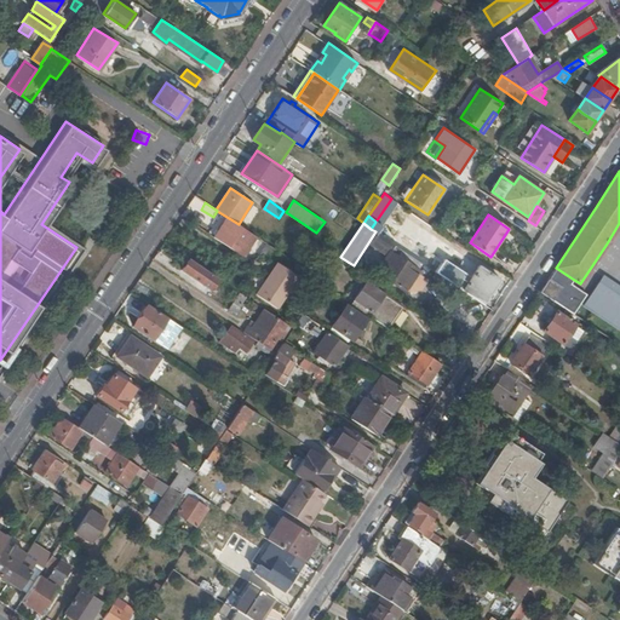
[(257,236),(242,228),(230,247),(245,257),(257,236)]
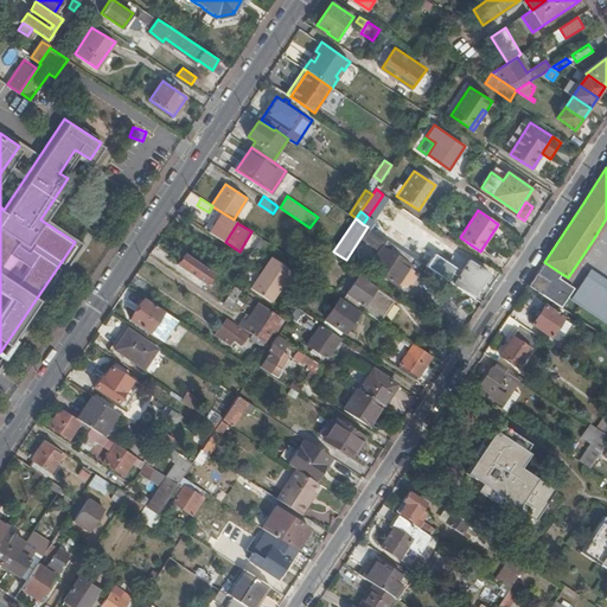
[(368,227),(360,236),(379,248),(381,246),(385,238),(368,227)]
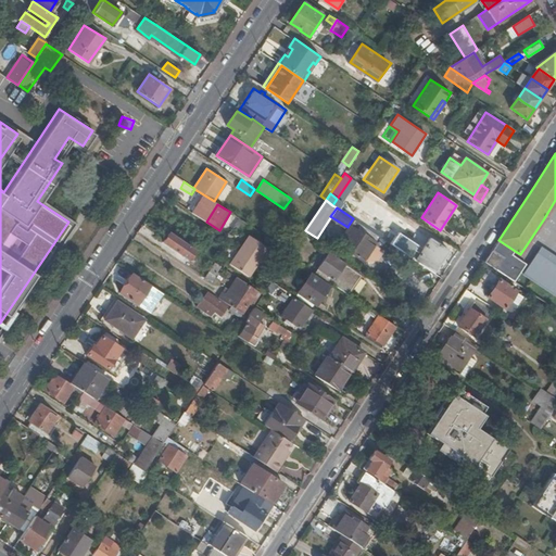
[(240,218),(237,225),(245,231),(250,225),(240,218)]
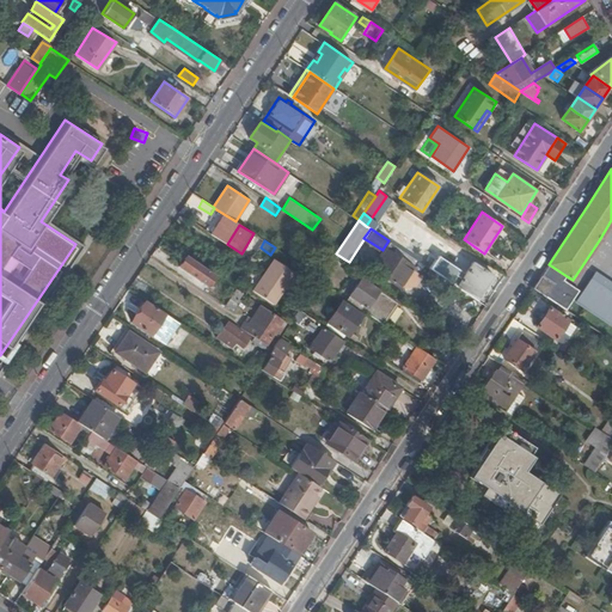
[(383,250),(371,269),(399,288),(412,268),(384,248),(383,250)]
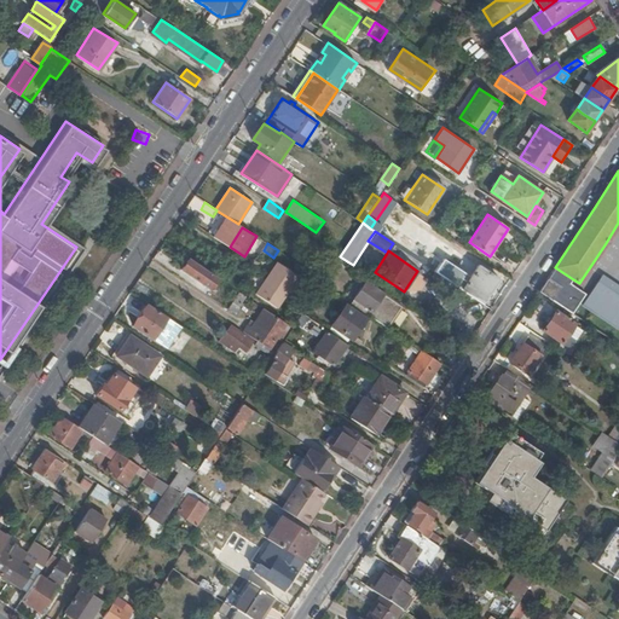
[(461,250),(452,261),(470,272),(478,261),(461,250)]
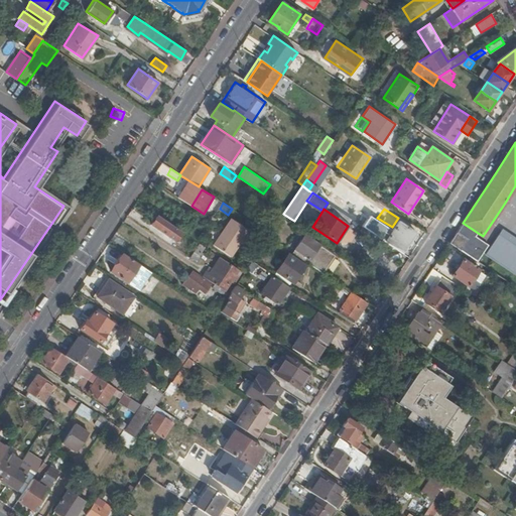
[(289,218),(283,214),(270,234),(267,237),(274,241),(289,218)]
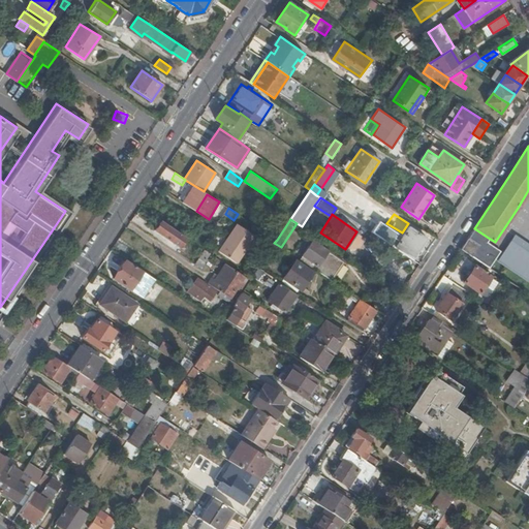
[(186,239),(160,221),(155,229),(180,247),(186,239)]
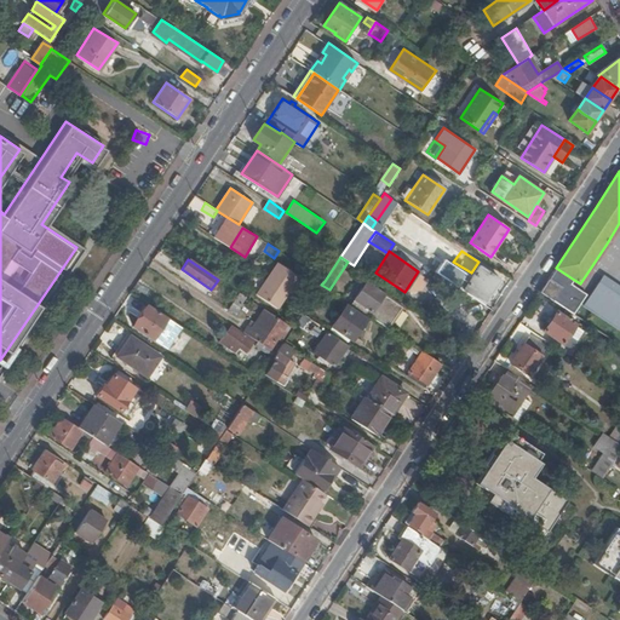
[(276,262),(269,273),(291,287),(298,276),(276,262)]
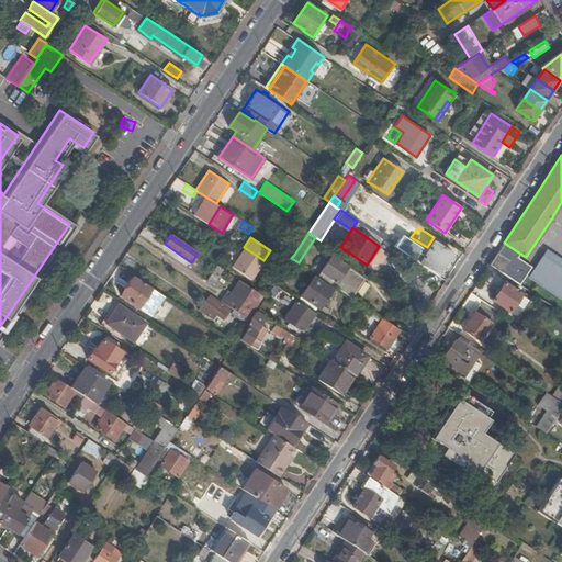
[(453,254),(434,240),(420,262),(439,276),(453,254)]
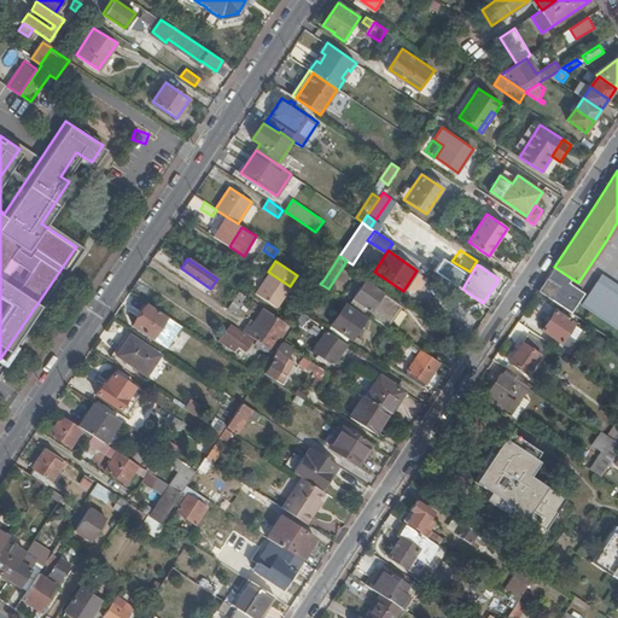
[(559,287),(551,301),(571,313),(583,293),(569,284),(572,279),(554,267),(547,279),(559,287)]
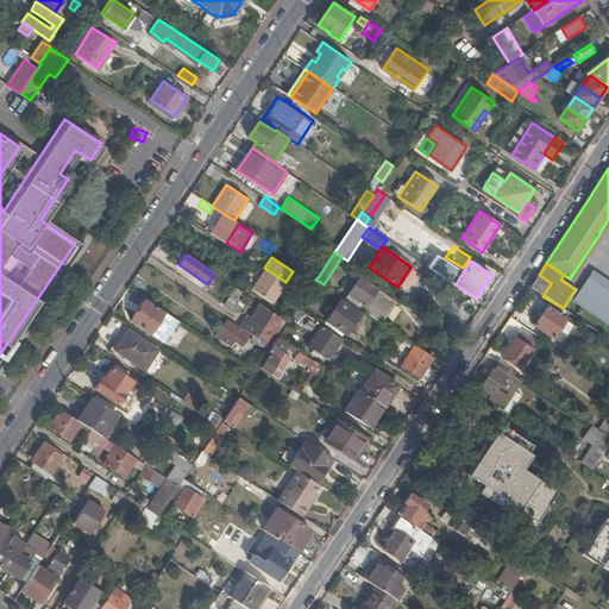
[(251,288),(271,302),(286,282),(264,268),(251,288)]
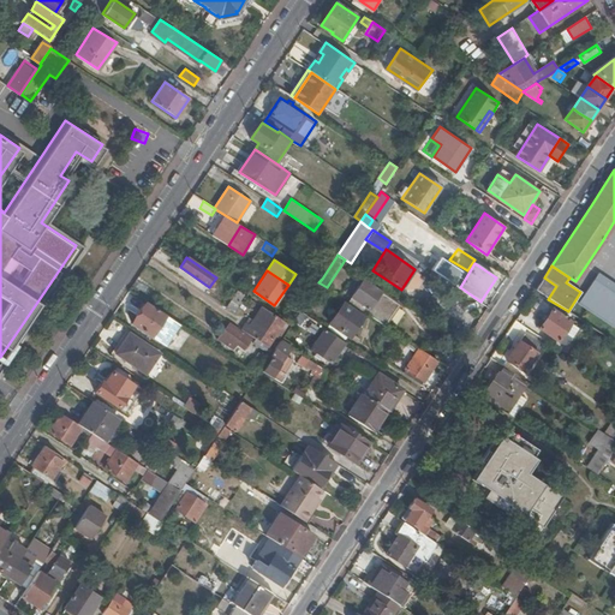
[(614,285),(597,274),(579,303),(614,326),(614,285)]
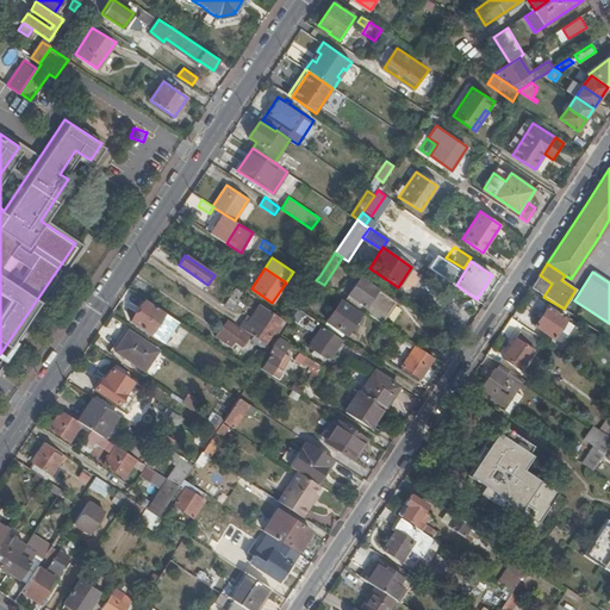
[(361,277),(346,299),(381,322),(396,300),(361,277)]
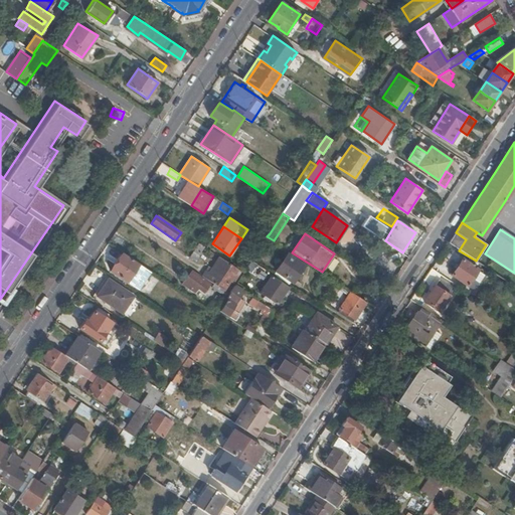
[(463,238),(455,233),(450,241),(458,246),(463,238)]
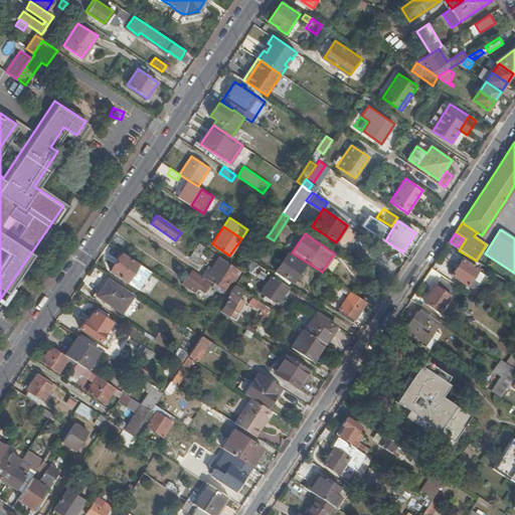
[(191,256),(197,261),(205,247),(199,243),(191,256)]
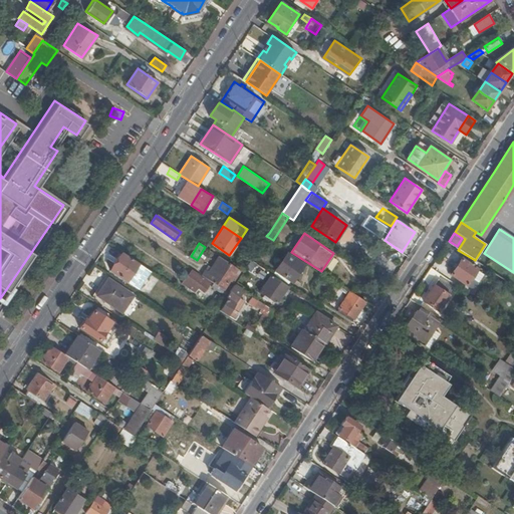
[(304,264),(286,251),(273,271),(291,283),(304,264)]
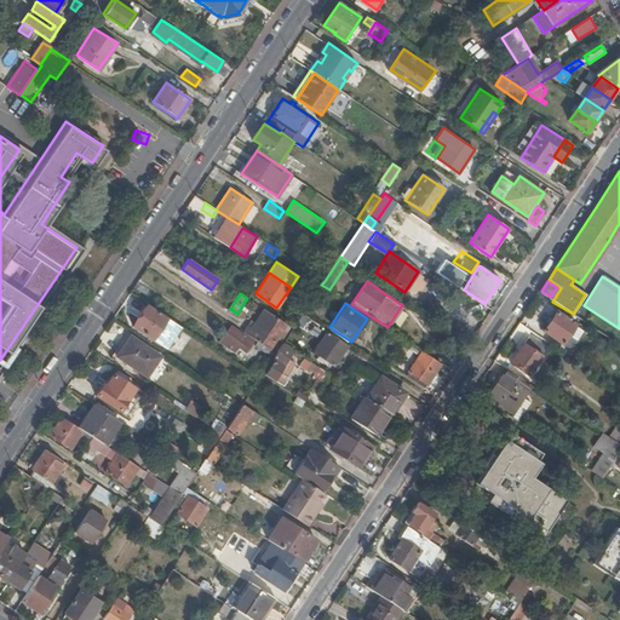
[(133,326),(154,339),(165,322),(167,319),(147,305),(133,326)]
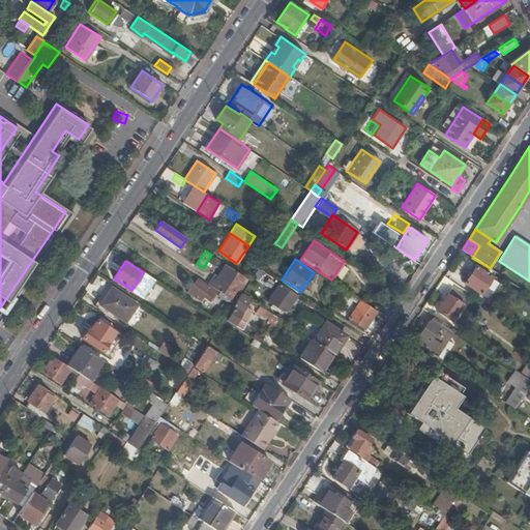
[(216,276),(214,275),(208,284),(219,291),(226,296),(233,300),(247,278),(226,264),(216,276)]
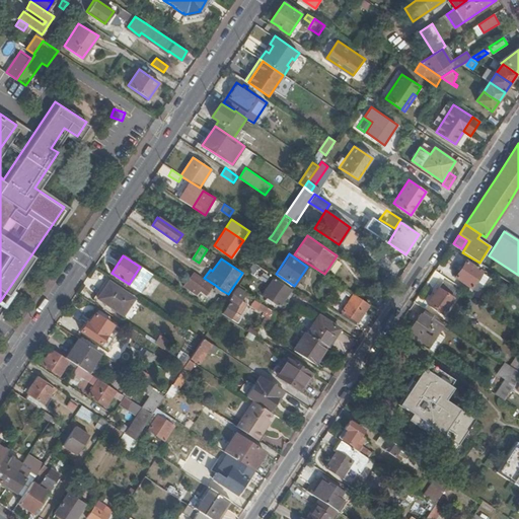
[(457,270),(452,276),(470,289),(476,281),(483,285),(488,278),(482,274),(483,272),(466,262),(459,271),(457,270)]
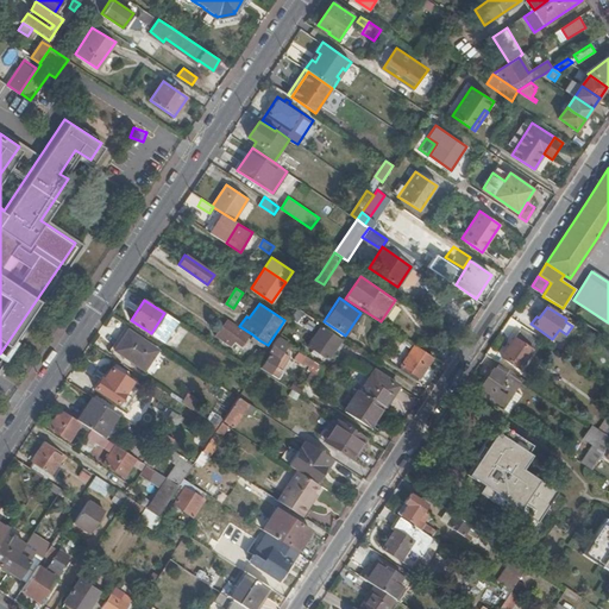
[(248,336),(226,320),(215,336),(233,349),(238,343),(242,345),(248,336)]
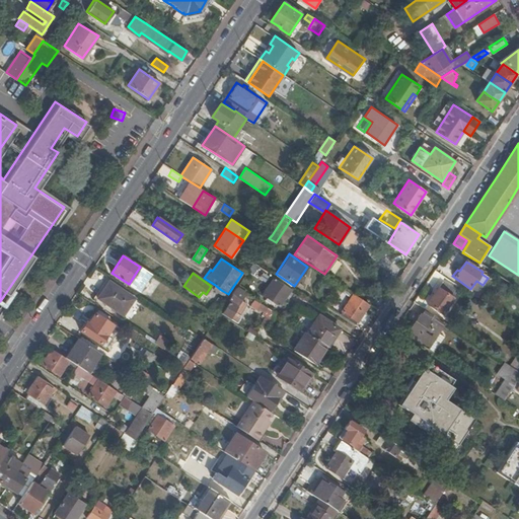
[(274,278),(262,296),(279,307),(286,296),(289,297),(292,292),(290,291),(291,289),(283,284),(284,282),(279,278),(277,280),(274,278)]
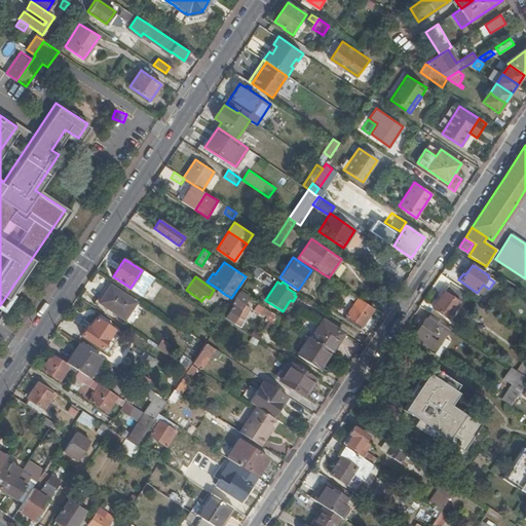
[(125,320),(137,302),(112,286),(100,303),(125,320)]
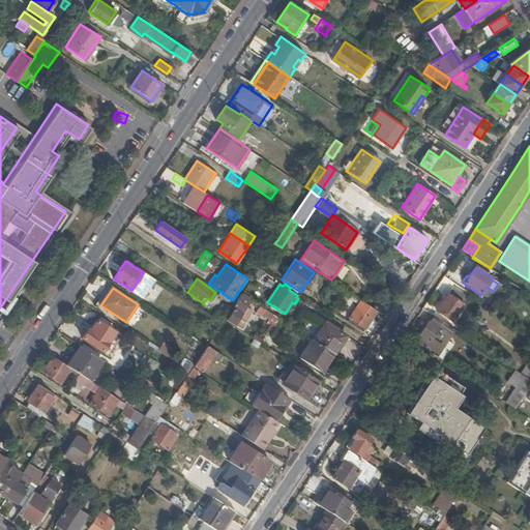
[(467,298),(452,288),(437,312),(451,322),(467,298)]
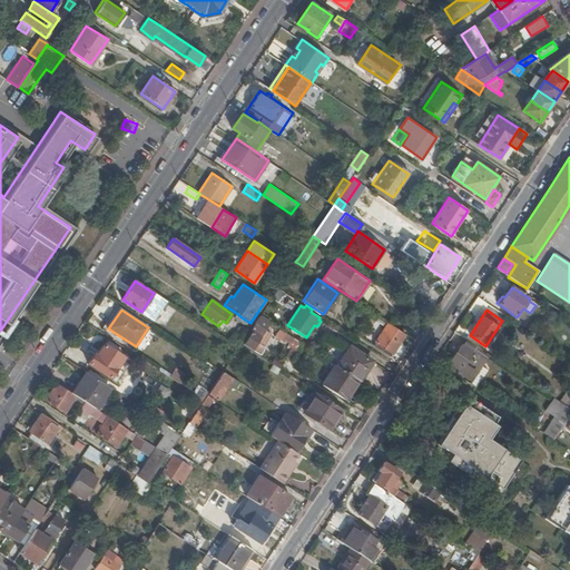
[(271,335),(266,331),(272,323),(261,315),(253,325),(255,326),(244,344),(254,350),(258,343),(263,346),(271,335)]
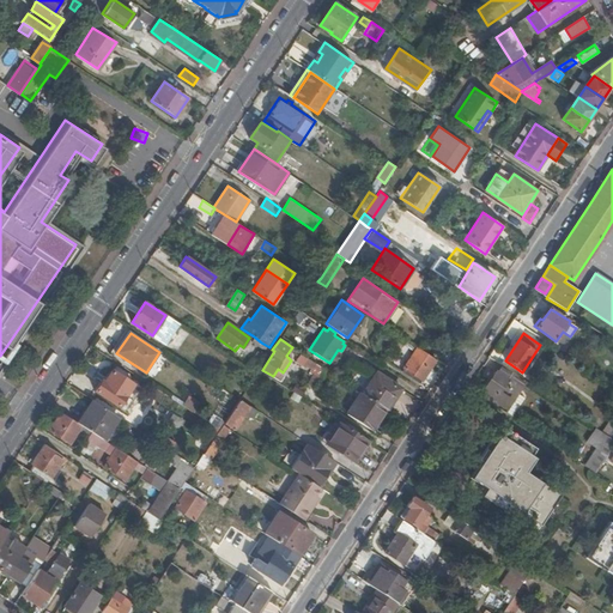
[(402,370),(420,382),(437,359),(408,341),(405,347),(414,353),(402,370)]
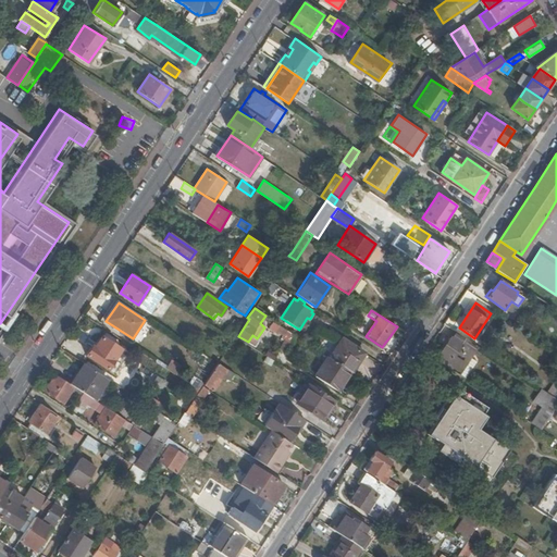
[(245,322),(237,317),(232,324),(239,330),(245,322)]
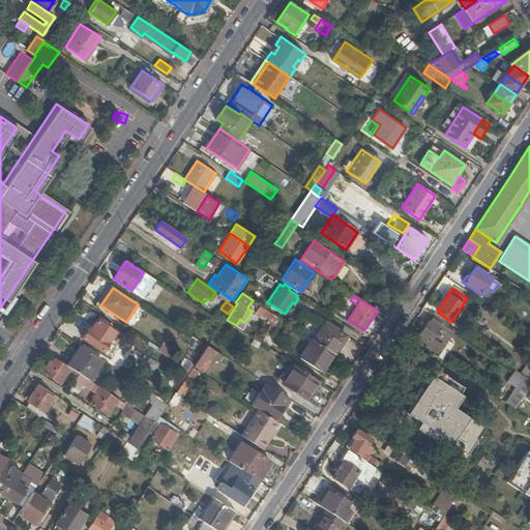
[(262,306),(258,314),(262,316),(266,310),(262,306)]
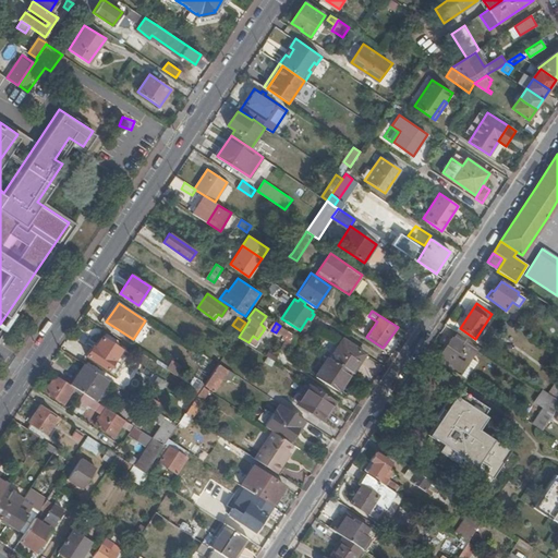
[(240,330),(232,325),(225,336),(233,340),(235,336),(240,330)]
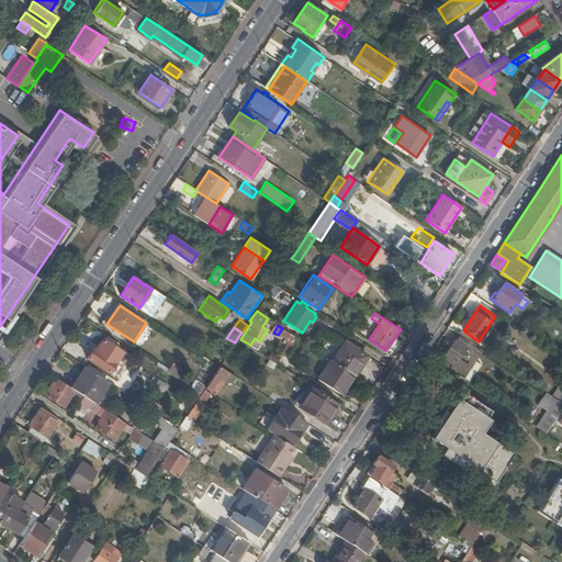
[(289,332),(282,328),(278,335),(283,339),(284,337),(289,332)]
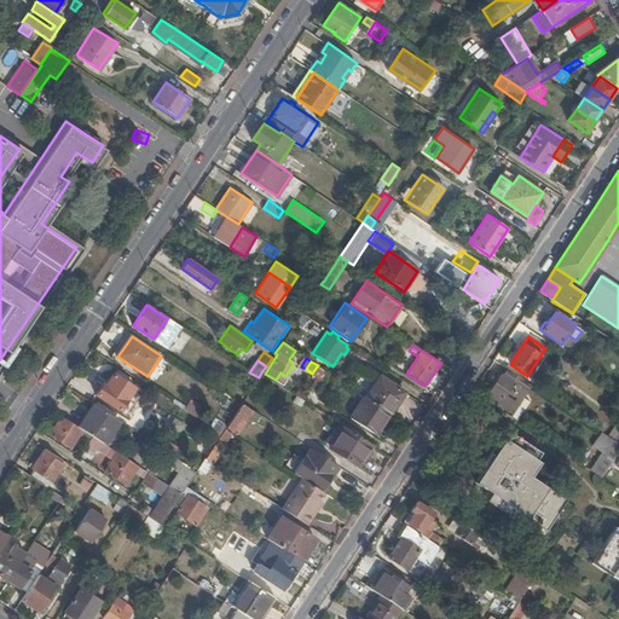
[(510,364),(507,369),(524,381),(527,376),(510,364)]
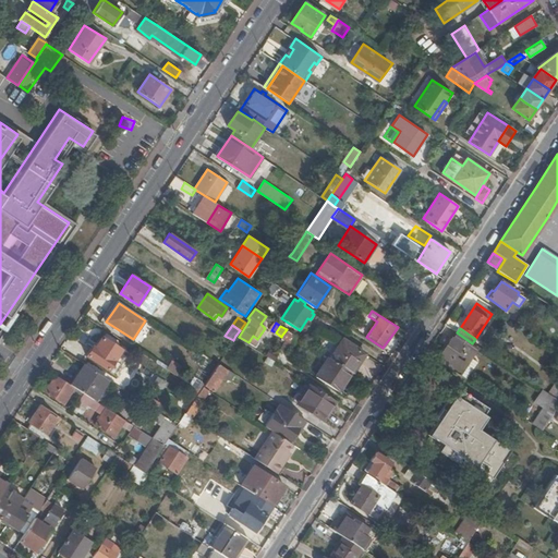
[(287,337),(279,348),(286,352),(293,341),(296,337),(287,329),(282,335),(287,337)]
